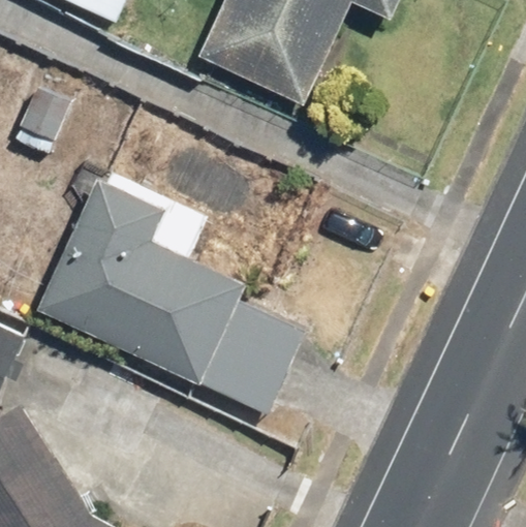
[(49,0),(111,29),(123,0),(49,0)]
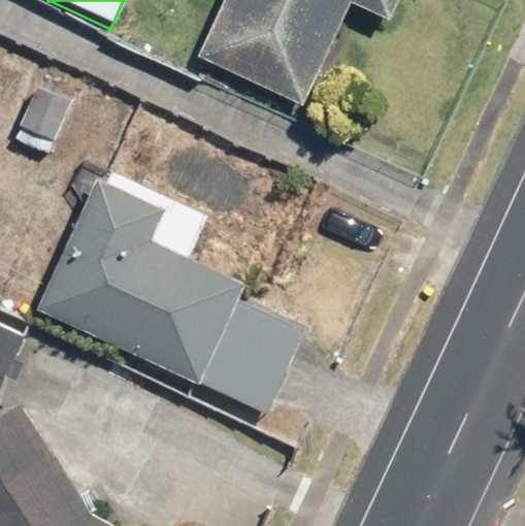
[(228,0),(201,61),(303,105),(349,2),(386,18),(393,0),(228,0)]
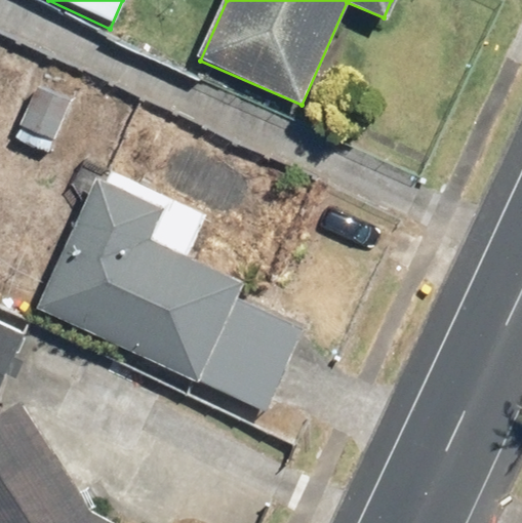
[(78,216),(36,308),(269,413),(311,322),(183,264),(204,219),(103,170),(80,217),(78,216)]
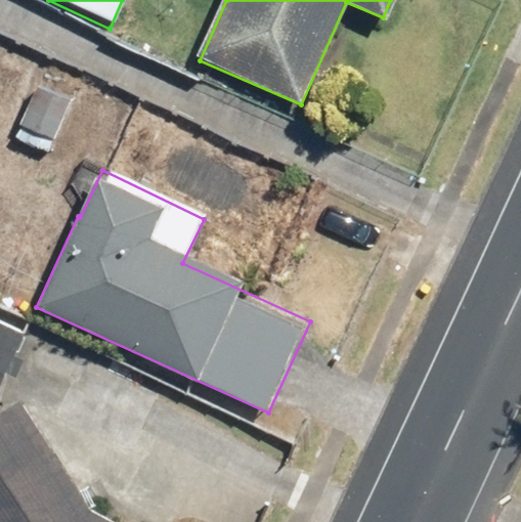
[(0,328),(0,387),(22,338),(0,328)]
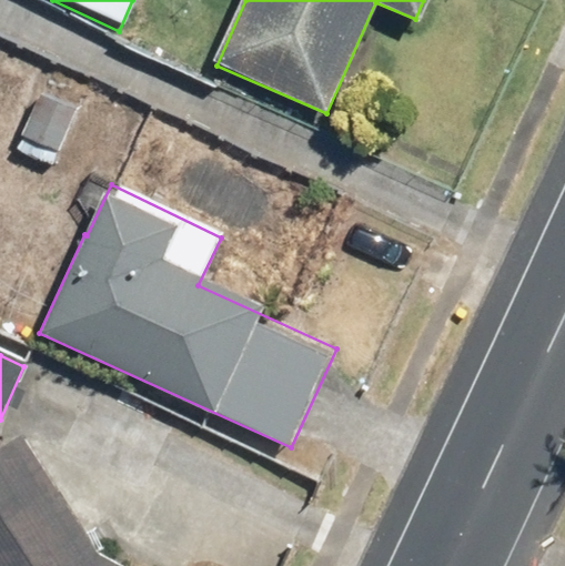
[(0,565),(131,565),(91,544),(21,435),(0,447),(0,565)]
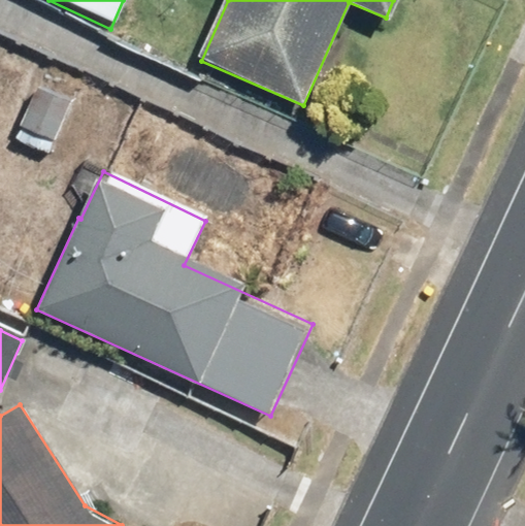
All buildings are outlined.
